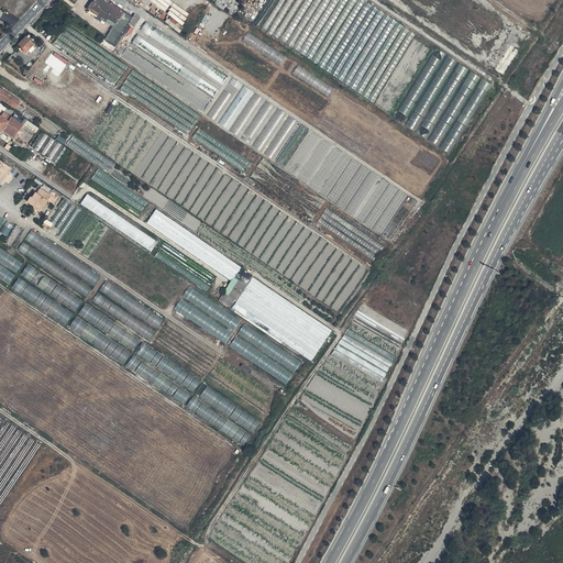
[(106,40),(113,45),(117,41),(123,31),(132,18),(105,0),(94,0),(92,3),(94,4),(90,10),(98,14),(97,17),(108,23),(109,22),(114,25),(112,30),(113,31),(112,33),(110,32),(106,40)]
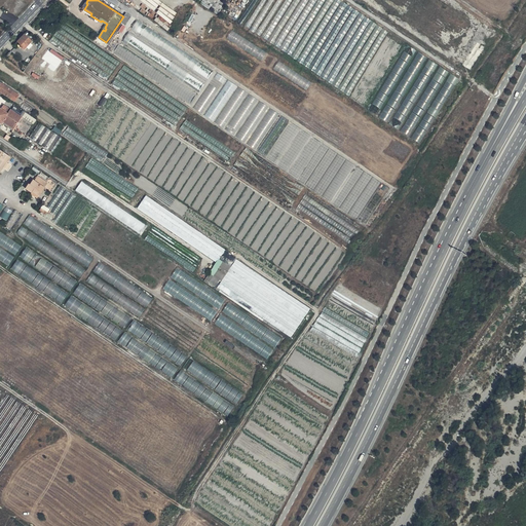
[(124,17),(120,24),(125,28),(132,17),(126,14),(124,17)]
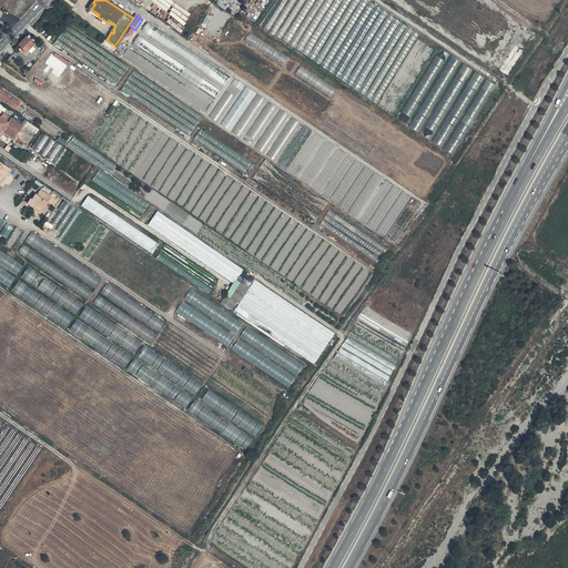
[(130,26),(134,19),(133,18),(124,31),(125,32),(130,26)]
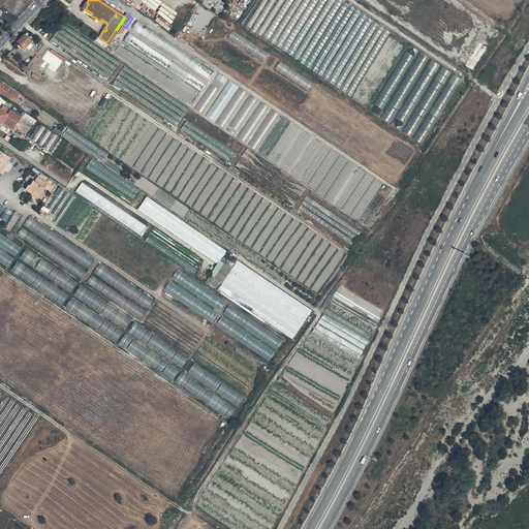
[(137,21),(132,30),(155,44),(156,43),(163,49),(165,47),(168,49),(172,42),(137,21)]
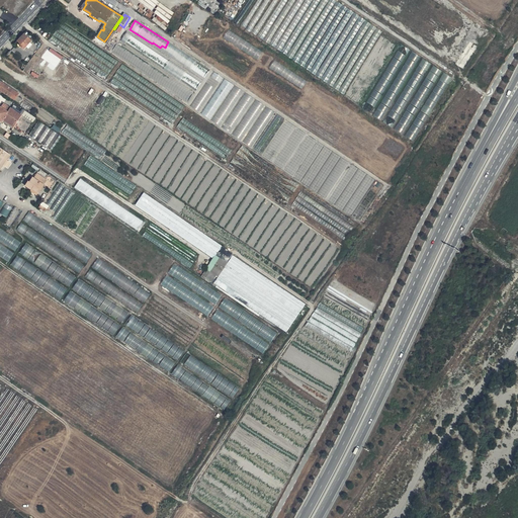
[(130,31),(120,46),(174,82),(183,68),(130,31)]
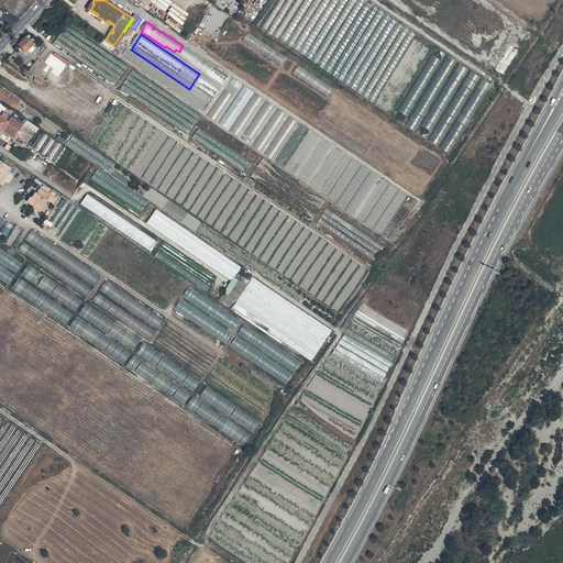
[(23,57),(34,46),(26,37),(15,50),(23,57)]
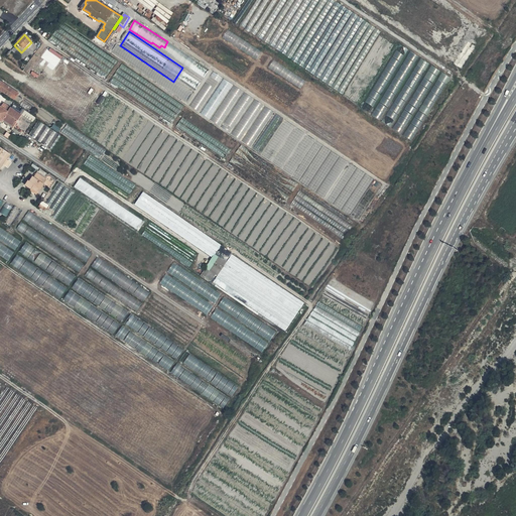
[(398,43),(364,109),(371,112),(405,47),(398,43)]
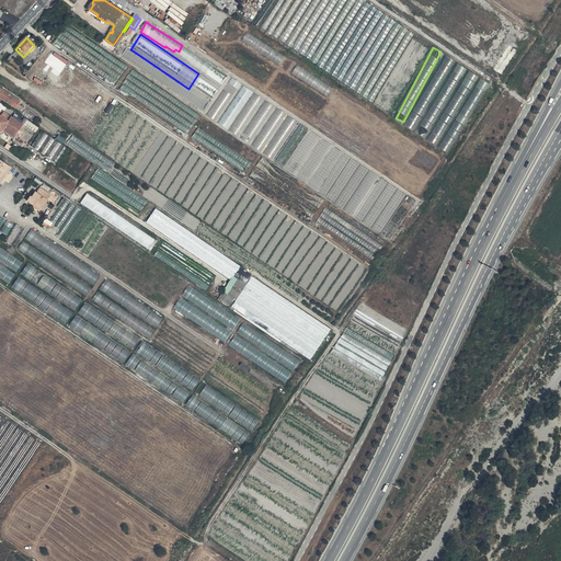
[(130,49),(125,59),(182,98),(189,89),(130,49)]
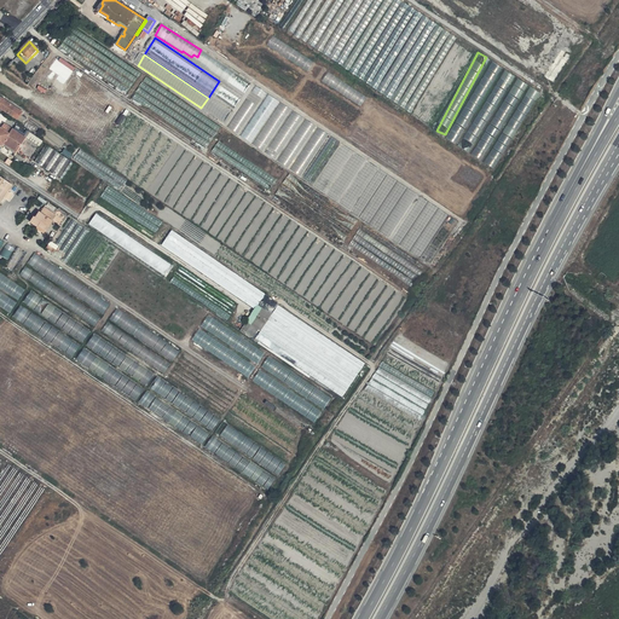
[(491,61),(449,139),(456,142),(467,121),(469,122),(499,65),(491,61)]
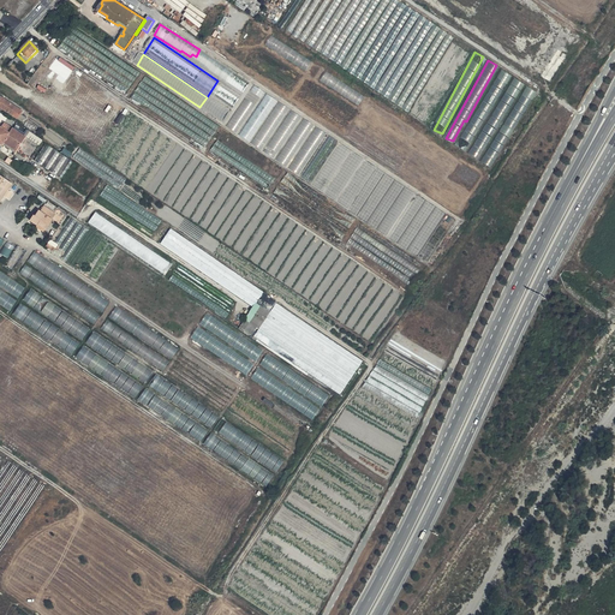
[(137,65),(129,77),(192,119),(199,107),(137,65)]
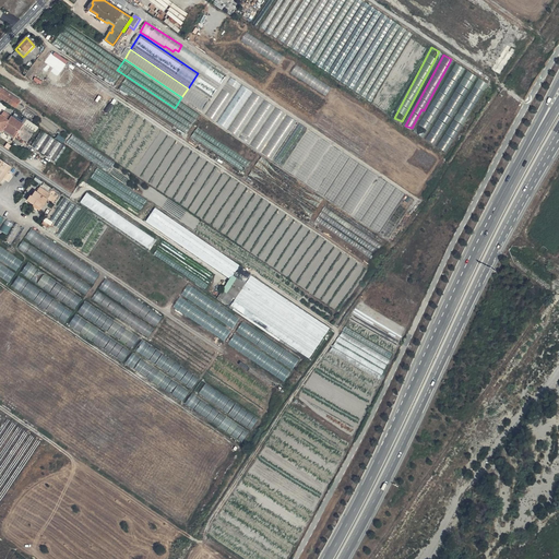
[(219,84),(226,74),(214,67),(207,76),(219,84)]
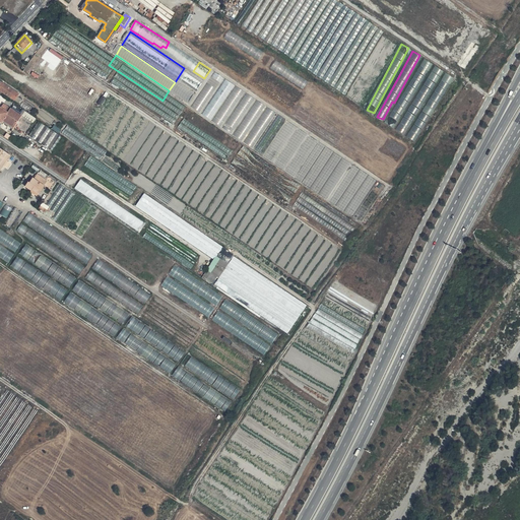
[(419,65),(388,123),(394,127),(426,68),(419,65)]
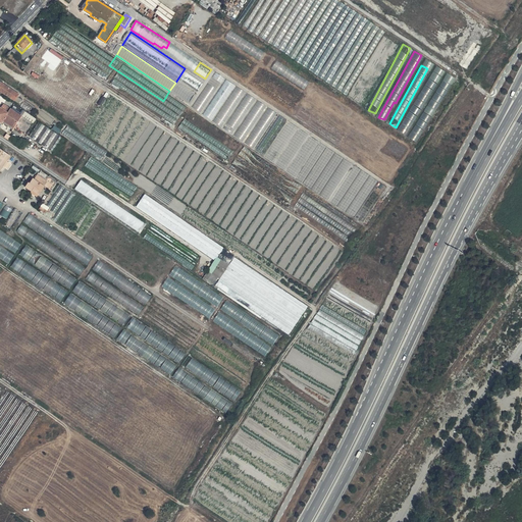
[(435,65),(401,131),(407,134),(417,115),(416,114),(420,106),(422,107),(433,85),(436,87),(445,70),(435,65)]
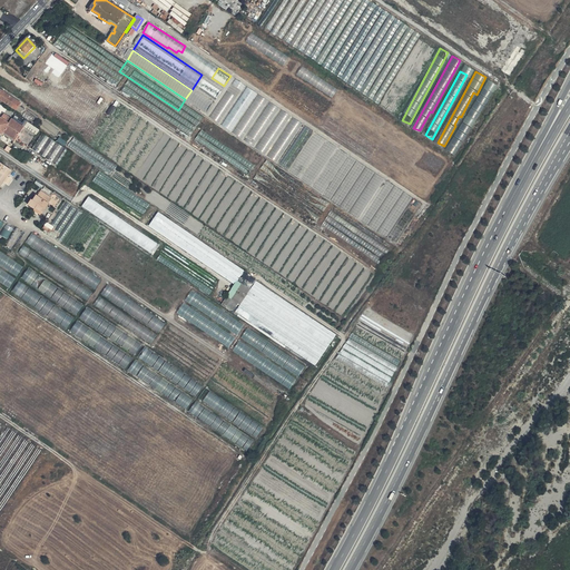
[(271,121),(202,75),(192,90),(263,137),(273,123),(271,121)]
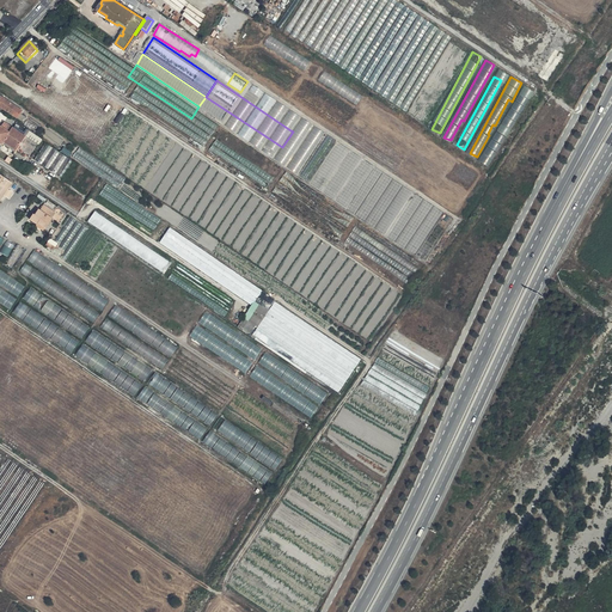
[(524,85),(481,161),(490,166),(533,90),(524,85)]
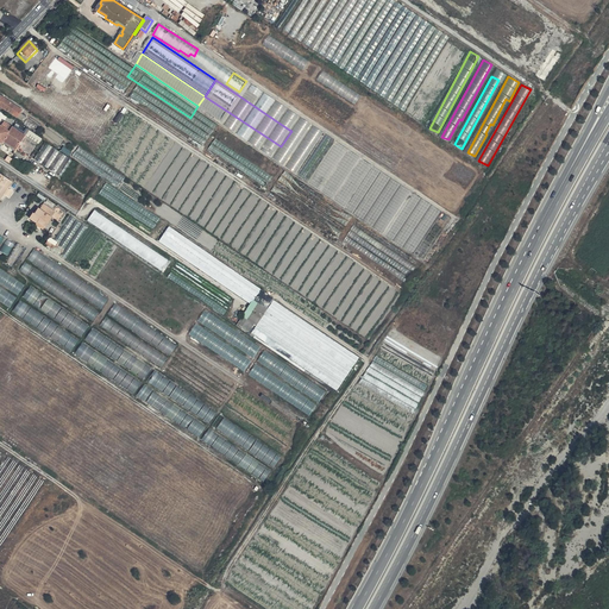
[(23,118),(19,114),(20,112),(0,96),(0,108),(20,121),(23,118)]
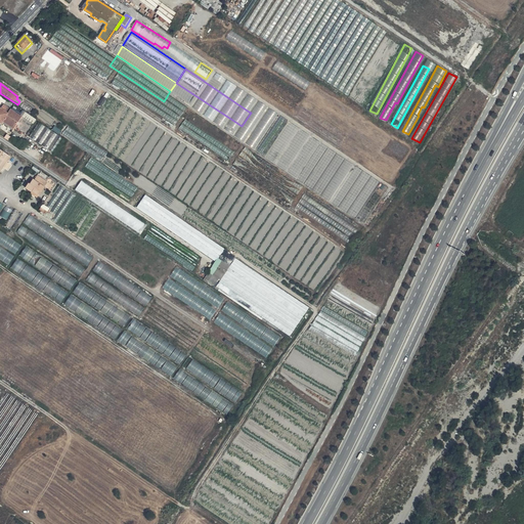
[(176,83),(170,91),(235,135),(242,126),(176,83)]
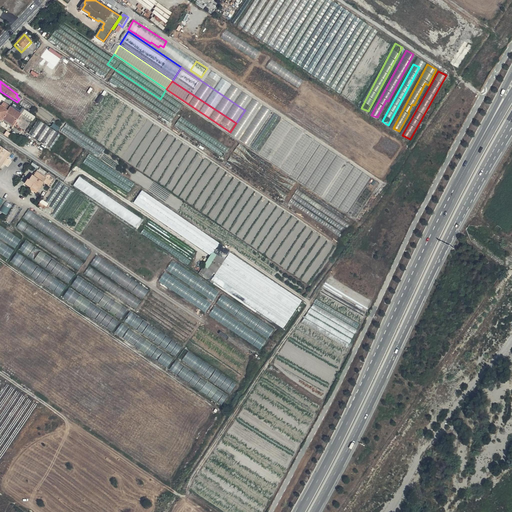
[(166,89),(160,99),(223,142),(230,132),(166,89)]
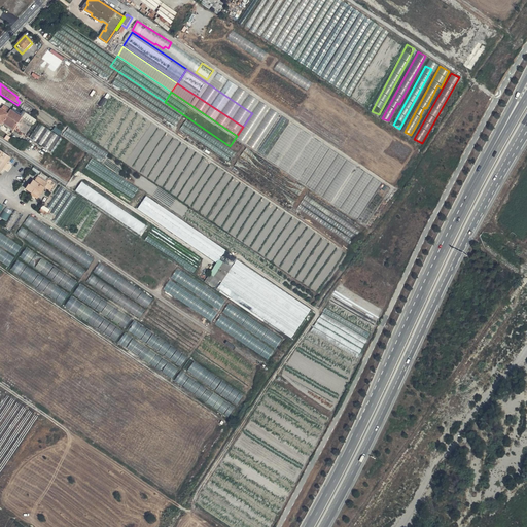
[(0,121),(1,124),(9,112),(2,107),(0,109),(0,121)]
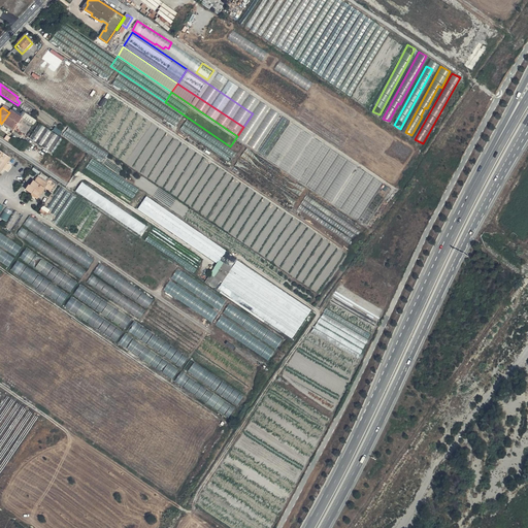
[(20,120),(9,112),(1,124),(12,131),(21,120),(20,120)]
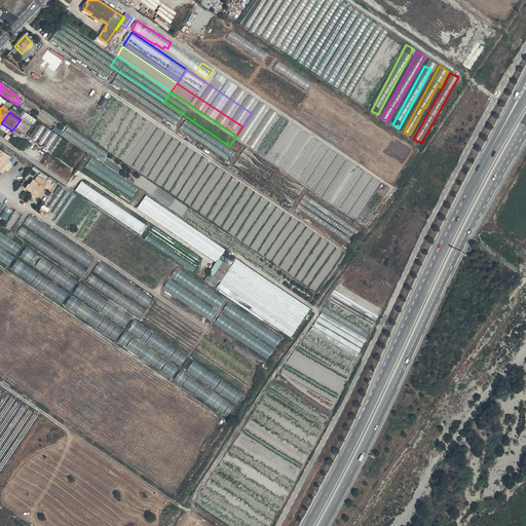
[(317,157),(252,113),(242,126),(307,171),(317,157)]
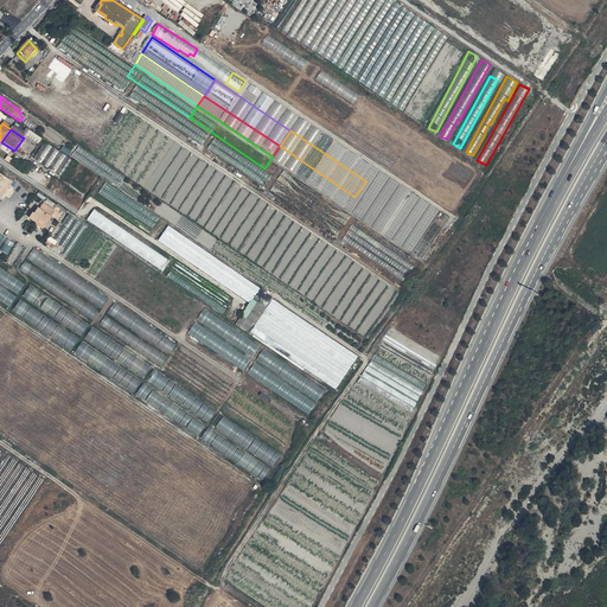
[(18,151),(23,154),(31,144),(26,140),(25,140),(18,151)]
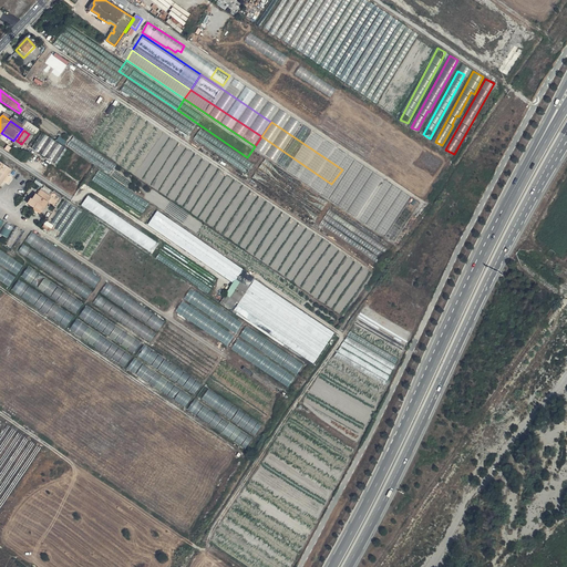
[(0,135),(11,144),(13,141),(1,133),(0,134),(0,135)]
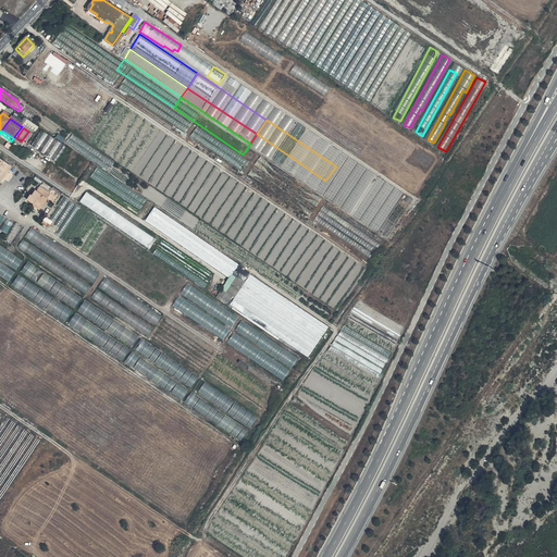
[(28,132),(21,141),(25,145),(33,135),(28,132)]
